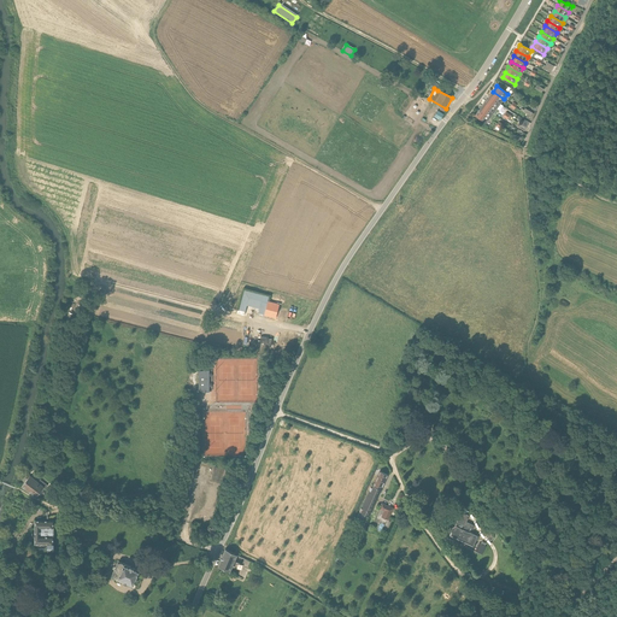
[(500,104),(504,99),(493,92),(489,97),(500,104)]
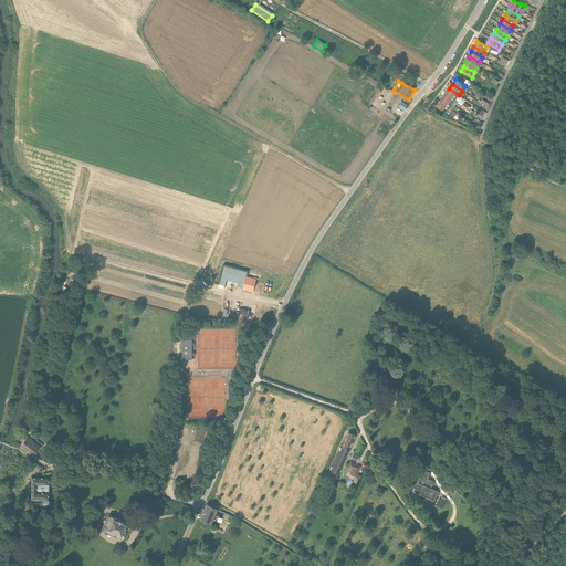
[(456,100),(459,95),(449,88),(446,93),(456,100)]
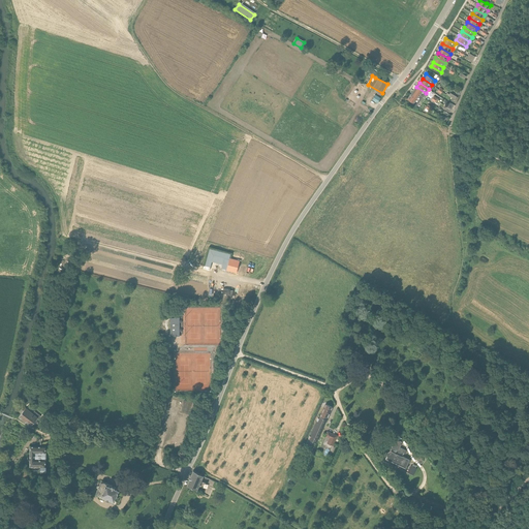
[(423,98),(426,93),(416,87),(413,91),(423,98)]
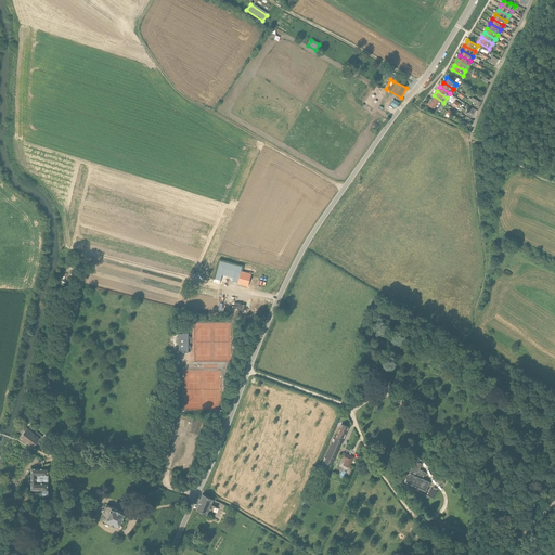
[(441,107),(443,103),(434,95),(430,100),(441,107)]
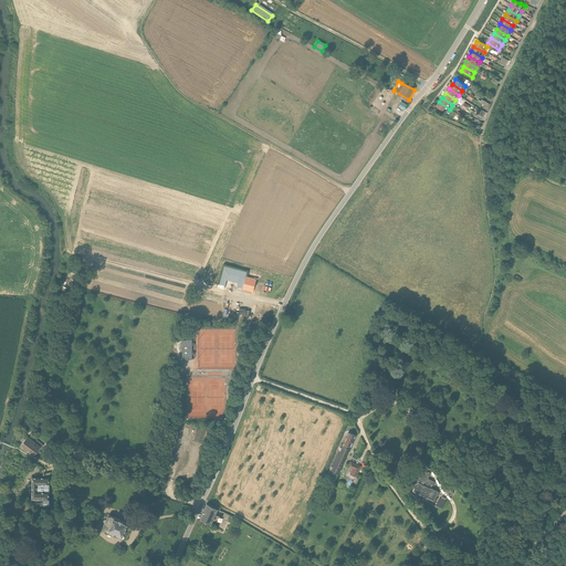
[(446,114),(450,109),(439,102),(436,106),(446,114)]
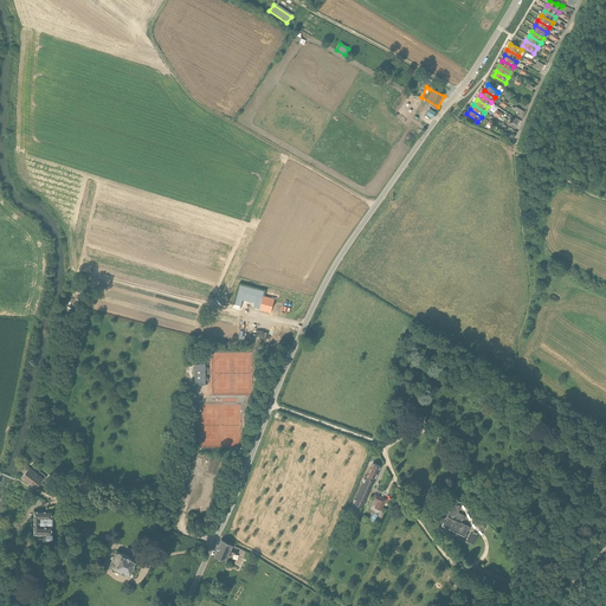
[(259,309),(264,291),(240,285),(234,304),(240,307),(242,304),(259,309)]
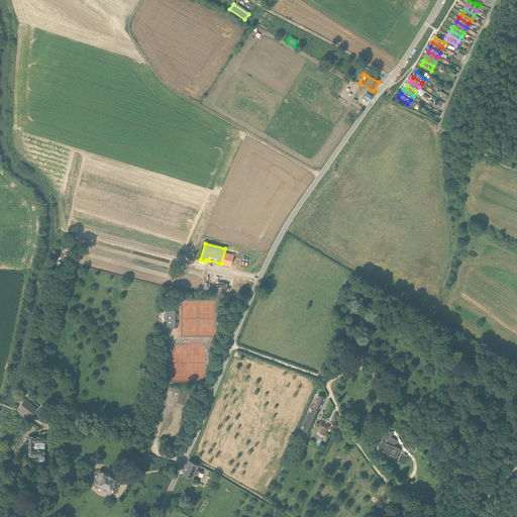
[(224,253),(221,264),(231,267),(234,255),(224,253)]
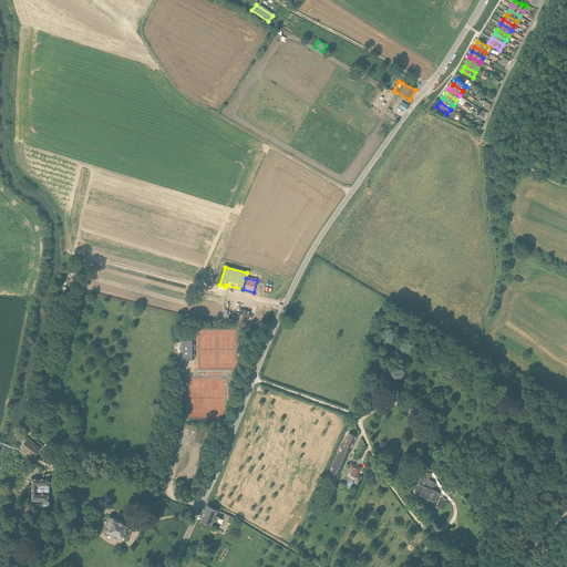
[(183,360),(193,360),(192,340),(183,340),(183,360)]
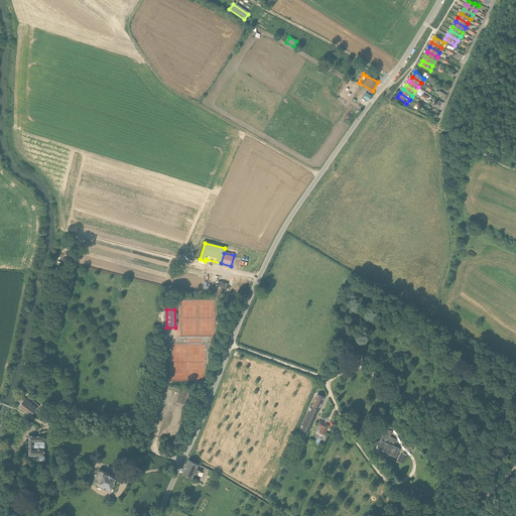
[(317,394),(312,406),(310,405),(300,428),(308,432),(310,427),(316,415),(319,409),(318,409),(325,397),(317,394)]
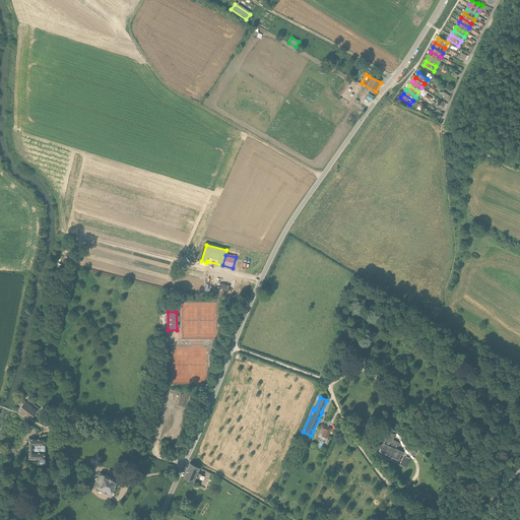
[(28,417),(30,418),(36,412),(38,413),(39,412),(38,412),(40,409),(34,404),(31,406),(21,398),(17,404),(20,407),(18,410),(28,417)]
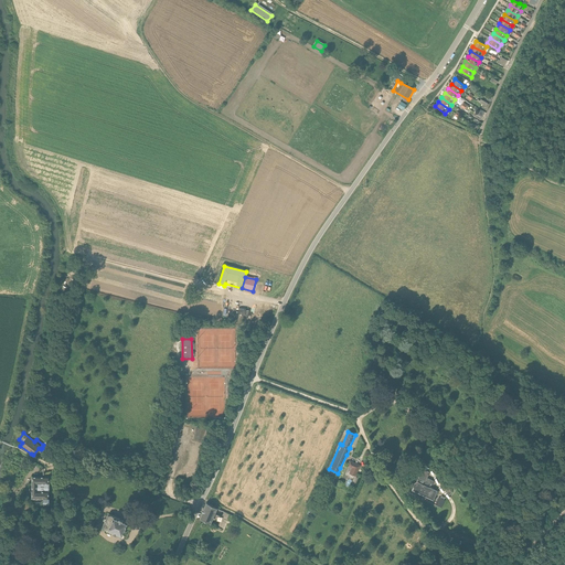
[(361,471),(358,470),(360,466),(354,464),(350,460),(348,466),(352,468),(351,471),(359,475),(361,471)]
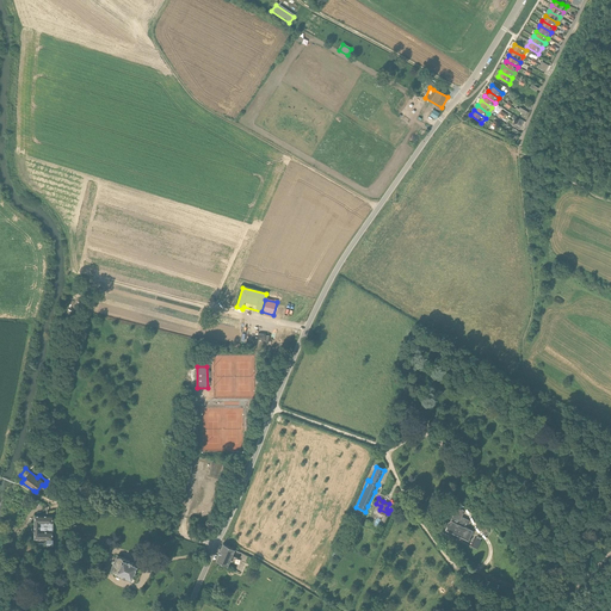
[(473,531),(464,526),(467,523),(469,524),(470,520),(462,517),(464,511),(457,507),(456,508),(452,511),(452,516),(450,520),(446,523),(446,528),(445,530),(468,541),(473,531)]
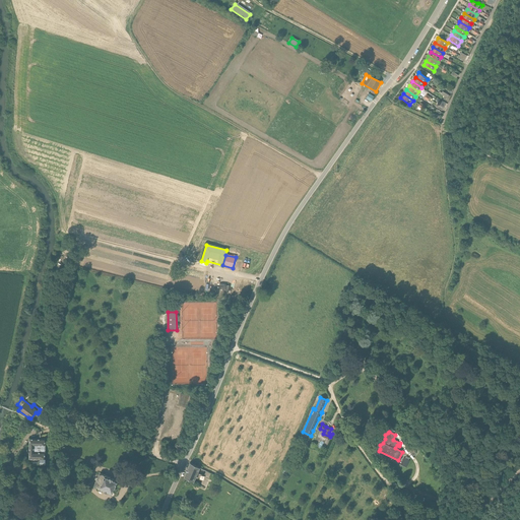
[(45,439),(41,439),(29,439),(29,459),(40,459),(40,464),(46,464),(46,459),(45,459),(45,452),(45,446),(45,439)]
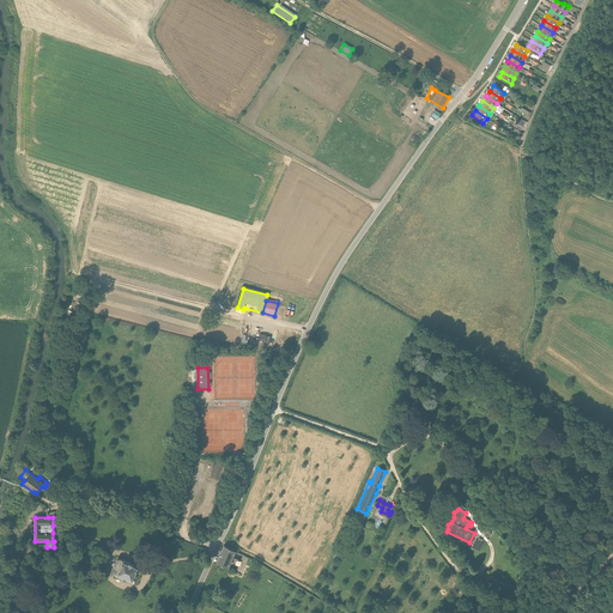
[(489,536),(491,534),(484,527),(481,528),(480,529),(489,536)]
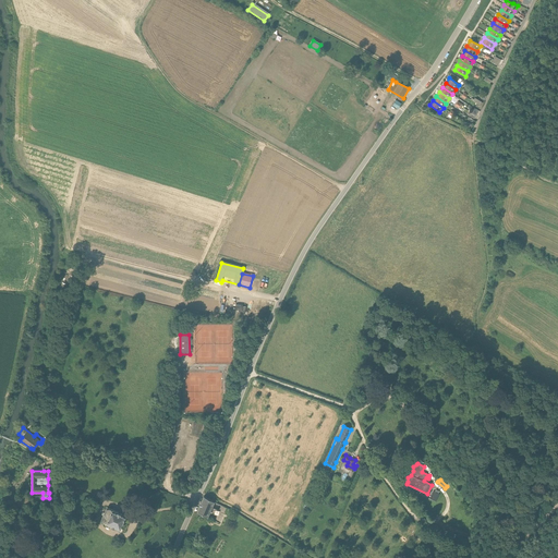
[(437,500),(440,490),(435,488),(431,498),(437,500)]
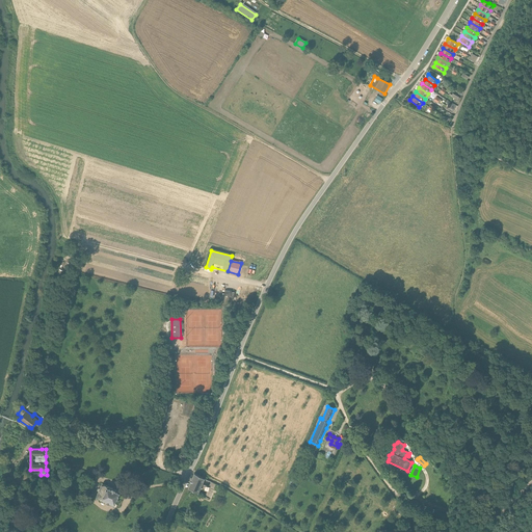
[(188,488),(198,494),(205,478),(194,473),(188,488)]
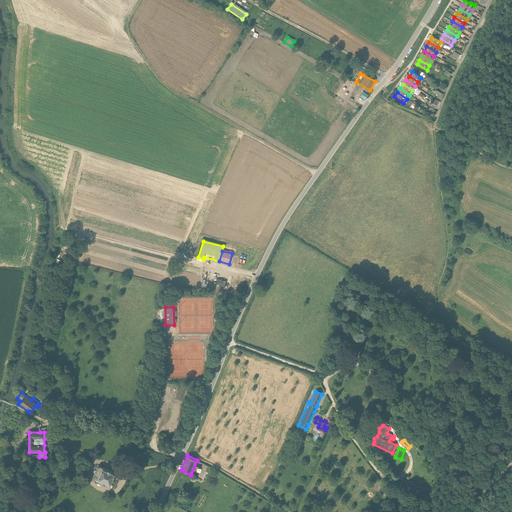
[(281,460),(278,467),(285,469),(288,463),(281,460)]
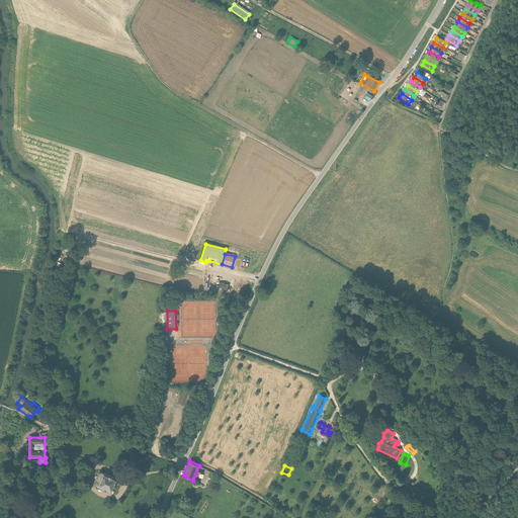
[(199,484),(204,487),(210,471),(205,469),(203,473),(201,480),(199,484)]
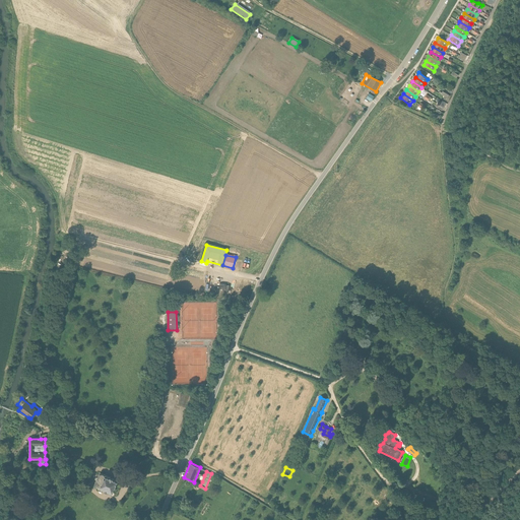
[(94,485),(112,494),(118,480),(100,473),(94,485)]
